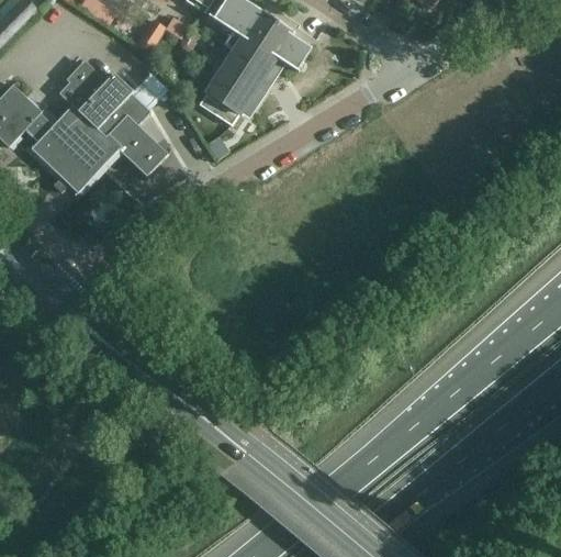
[(0,44),(35,8),(27,0),(19,0),(0,19),(0,44)]
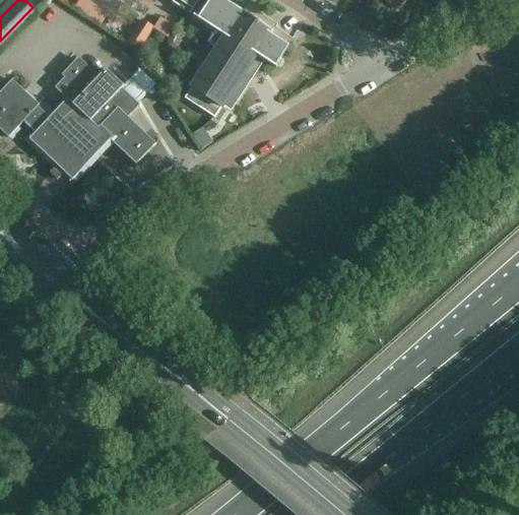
[(173,0),(188,10),(195,0),(173,0)]
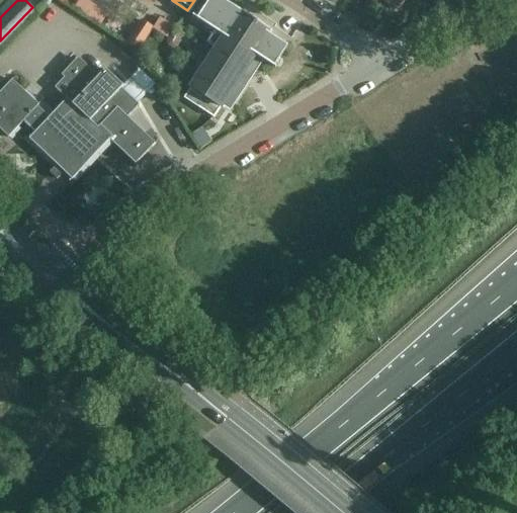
[(239,7),(228,0),(205,0),(195,15),(213,27),(205,38),(216,46),(190,84),(189,83),(189,84),(203,94),(197,104),(212,114),(236,79),(237,78),(241,72),(245,74),(258,54),(274,65),(275,64),(274,63),(287,43),(267,29),(268,28),(269,28),(270,27),(239,7)]
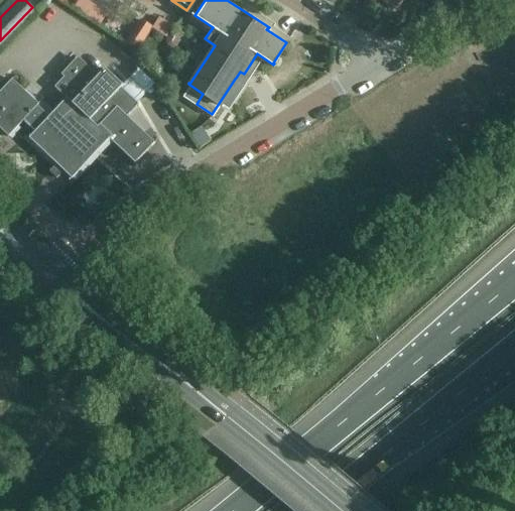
[(117,34),(122,27),(103,15),(98,22),(117,34)]
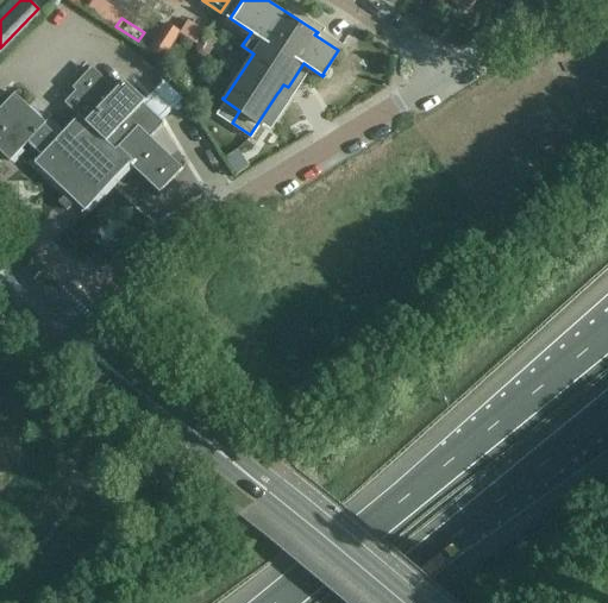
[(162,54),(179,29),(164,20),(149,45),(162,54)]
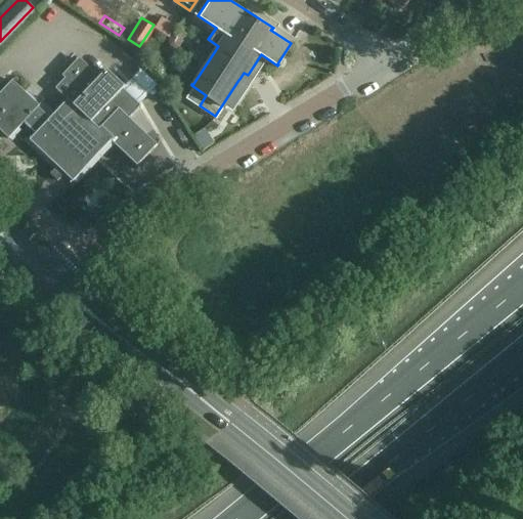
[(173,27),(167,35),(167,38),(168,43),(172,45),(177,44),(182,36),(181,31),(177,27),(173,27)]
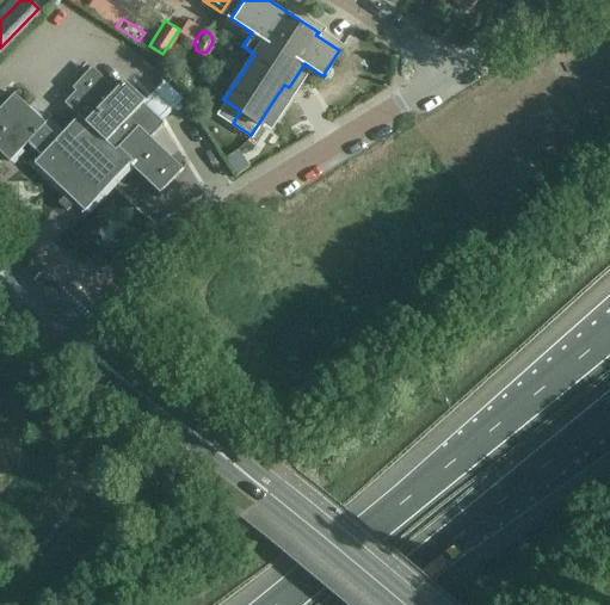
[(84,209),(105,186),(128,162),(158,190),(180,165),(149,135),(164,121),(142,100),(145,99),(123,79),(116,87),(94,68),(75,88),(96,107),(85,119),(79,112),(57,135),(43,122),(45,121),(13,91),(0,104),(0,150),(8,159),(26,139),(41,152),(32,160),(84,209)]
